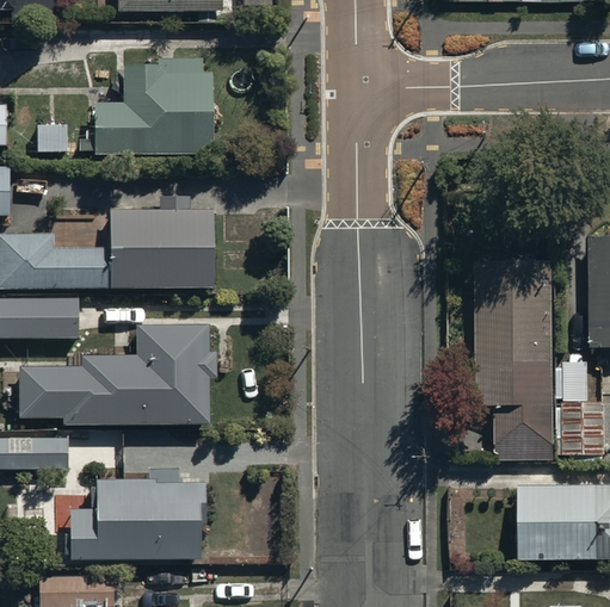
[(0,8),(11,10),(11,23),(57,23),(57,0),(0,0),(0,8)]
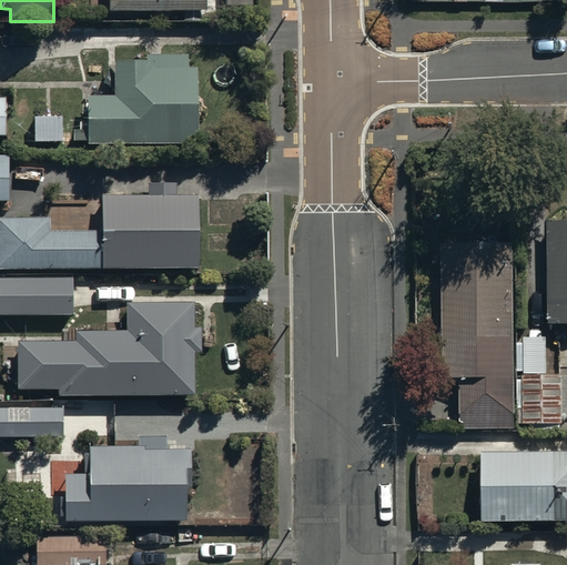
[(110,0),(110,9),(204,9),(204,0),(110,0)]
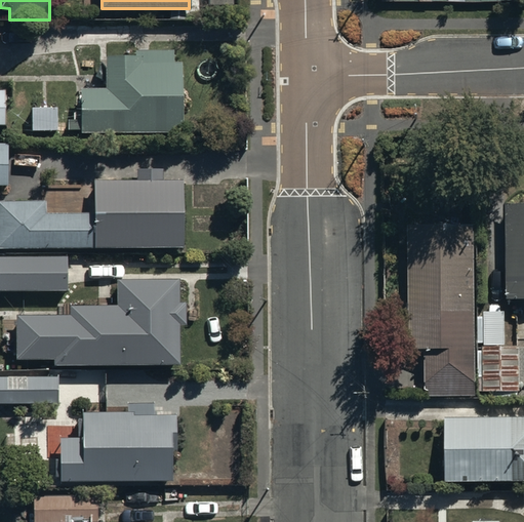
[(81,129),(81,132),(182,131),(182,63),(173,63),(173,51),(137,51),(137,57),(106,57),(106,89),(81,89),(81,112),(68,112),(68,129),(81,129)]
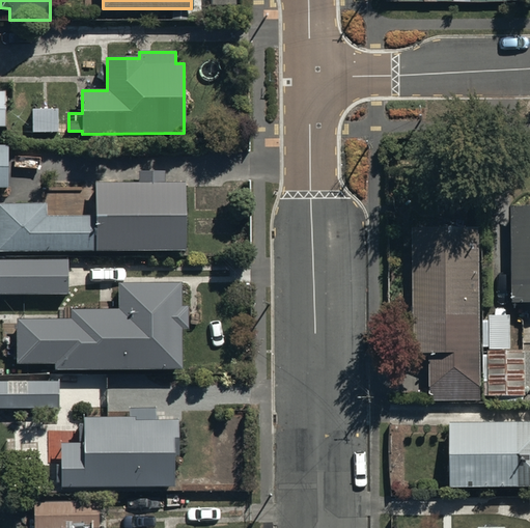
[(57,108),(32,109),(32,133),(58,132),(57,108)]
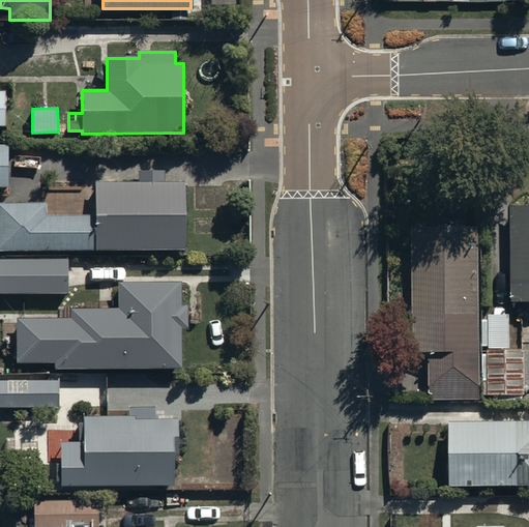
[(96,215),(96,250),(183,249),(182,181),(164,181),(164,170),(139,170),(139,181),(95,181),(96,215)]
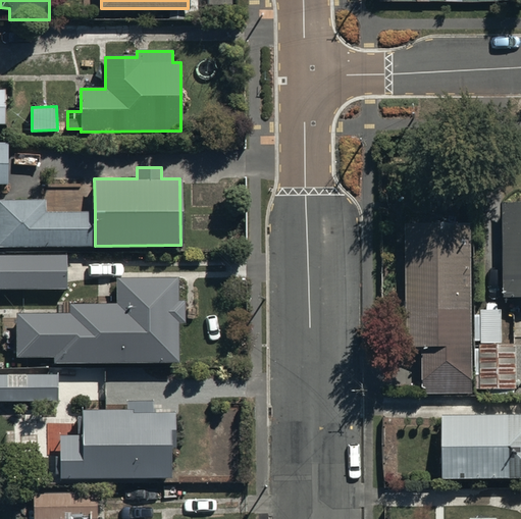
[(0,246),(95,246),(95,212),(47,212),(46,199),(0,199),(0,246)]
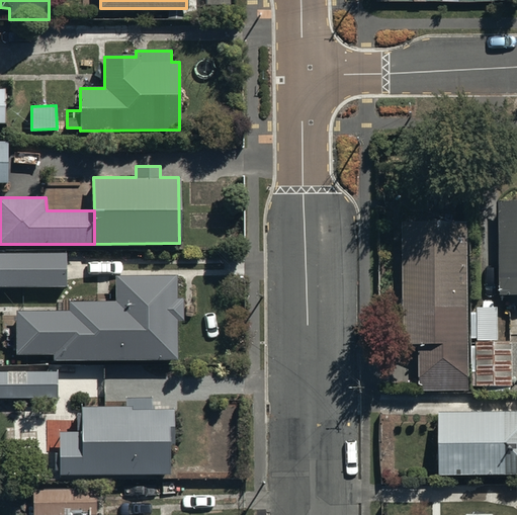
[(516,202),(495,203),(495,293),(516,293),(516,202)]
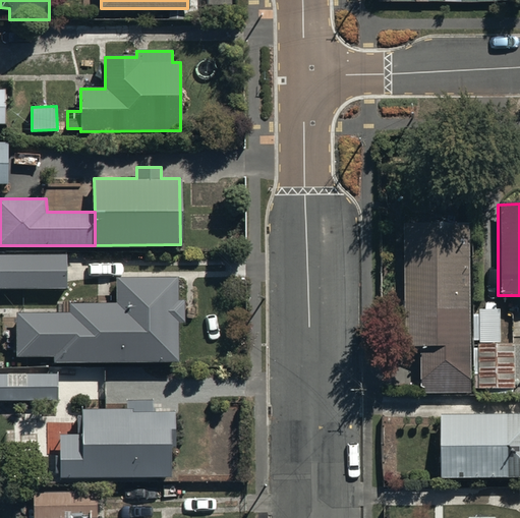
[(471,221),(401,221),(399,347),(420,347),(420,394),(471,394),(471,221)]
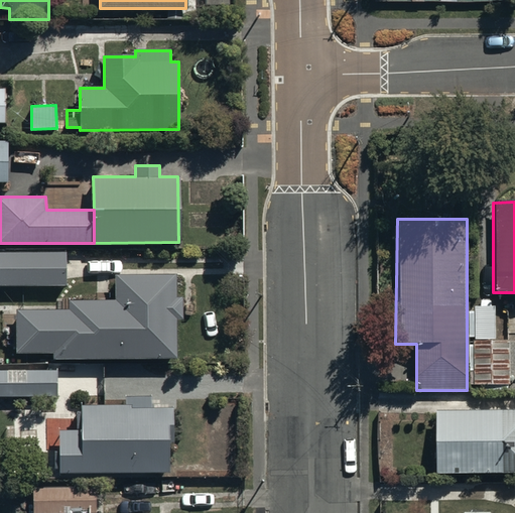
[(66,251),(0,252),(0,285),(66,285),(66,251)]
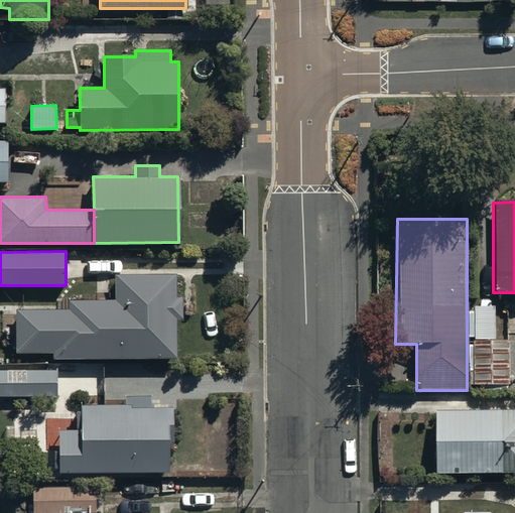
[(52,352),(52,357),(176,357),(175,318),(181,318),(181,297),(176,297),(176,274),(114,275),(115,299),(69,299),(69,309),(16,309),(16,352),(52,352)]
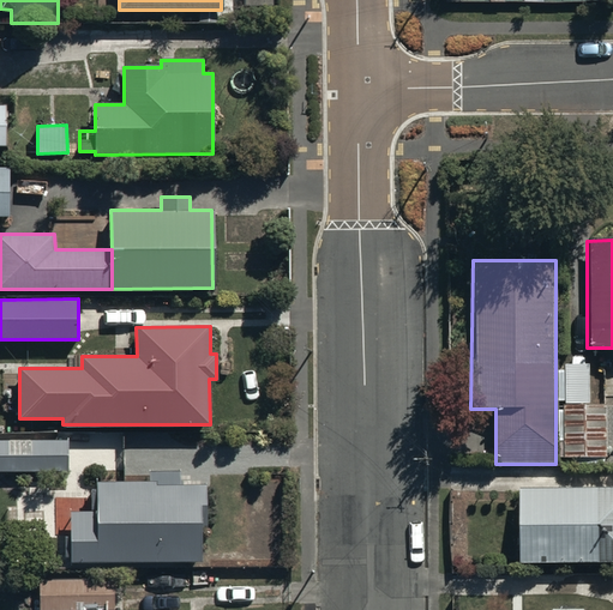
[(563,363),(563,458),(606,458),(606,403),(589,403),(589,363),(563,363)]
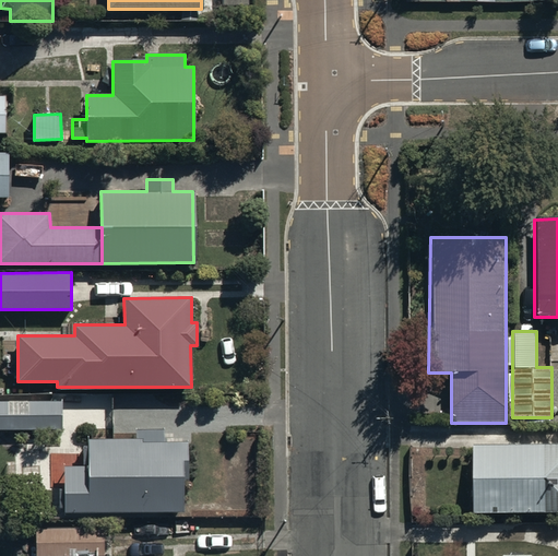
[(9,401),(0,400),(0,429),(61,430),(61,401),(30,401),(30,395),(9,395),(9,401)]
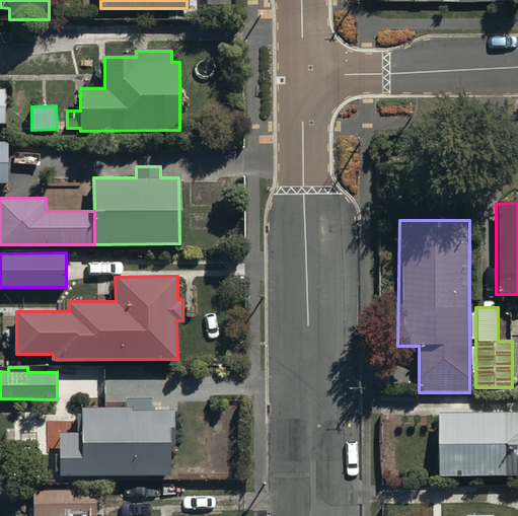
[(59,432),(59,474),(169,473),(169,425),(173,425),(172,410),(152,410),(152,397),(127,397),(127,407),(81,407),(81,432),(59,432)]
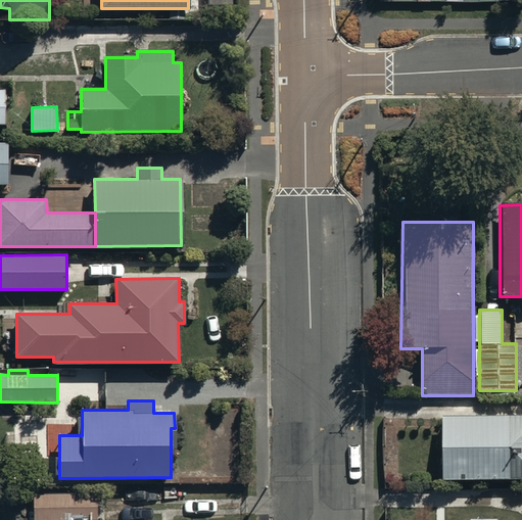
[(521,414),(441,416),(441,480),(521,478),(521,414)]
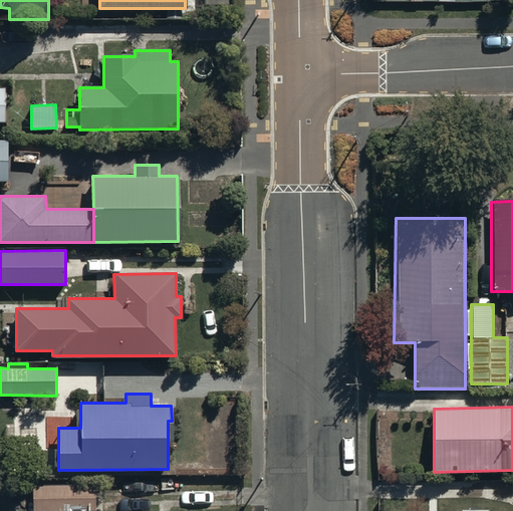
[(95,485),(32,485),(32,510),(95,510),(95,485)]
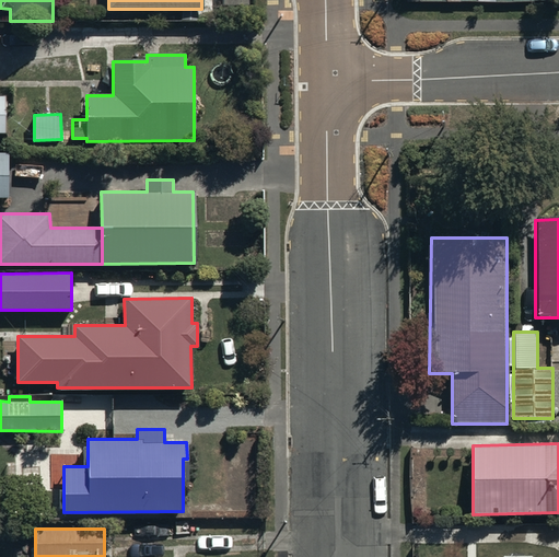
All buildings are outlined.
